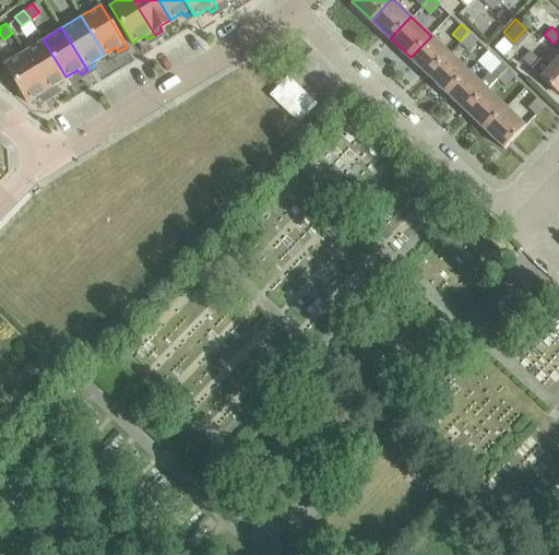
[(468,31),(460,40),(467,48),(477,38),(468,31)]
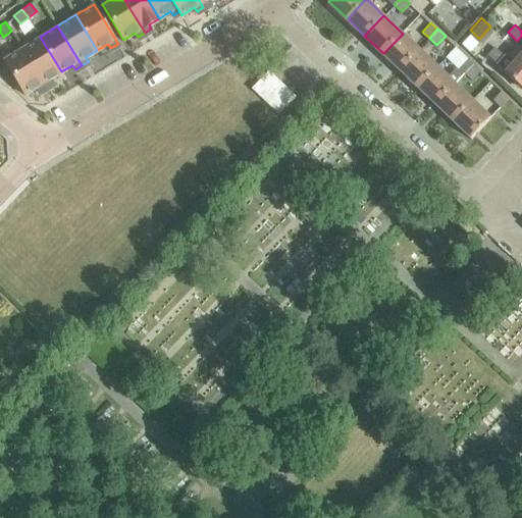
[(383,53),(401,70),(421,51),(403,34),(383,53)]
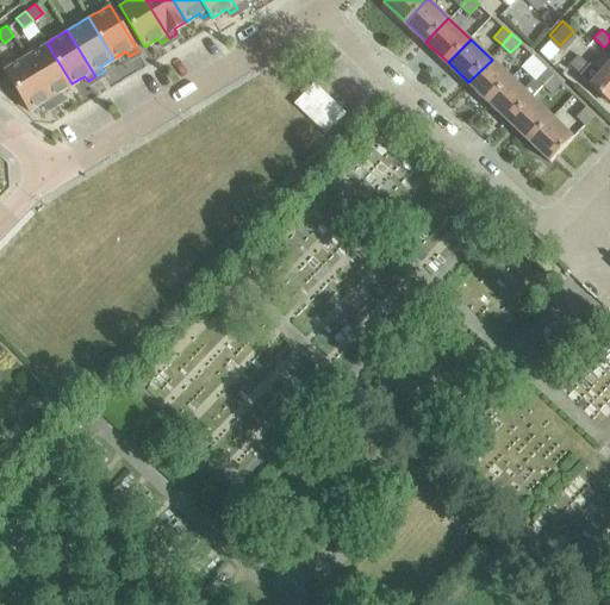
[(551,39),(540,50),(549,58),(559,48),(551,39)]
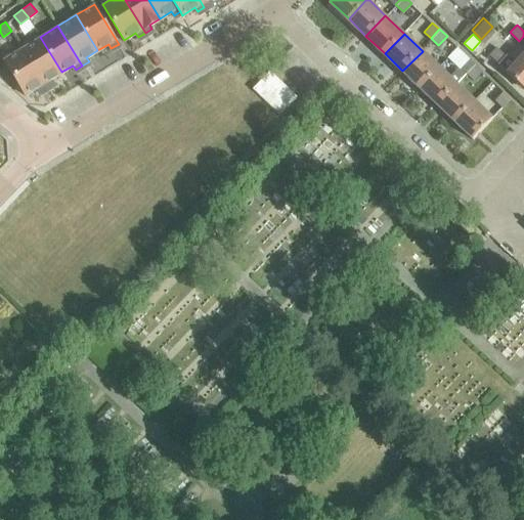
[(22,47),(46,87),(53,83),(50,79),(61,72),(40,37),(22,47)]
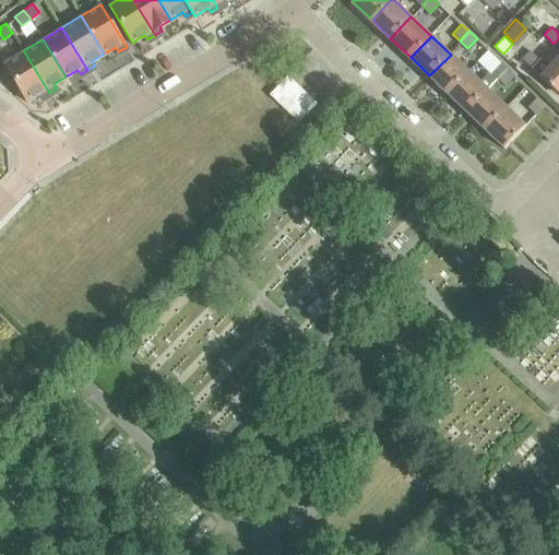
[(558,56),(549,67),(539,57),(538,58),(530,49),(521,57),(531,67),(531,68),(558,94),(558,56)]
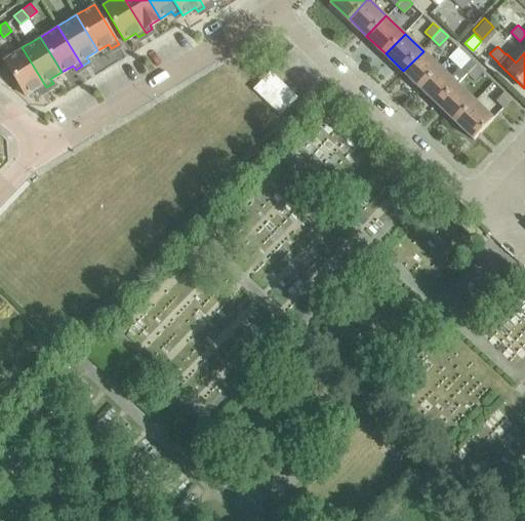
[(46,87),(22,47),(3,58),(11,72),(6,75),(16,84),(18,83),(26,94),(37,87),(40,91),(46,87)]
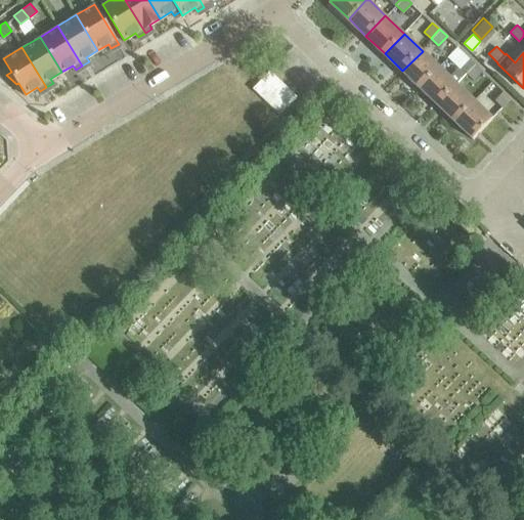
[(402,71),(420,88),(439,68),(423,51),(402,71)]
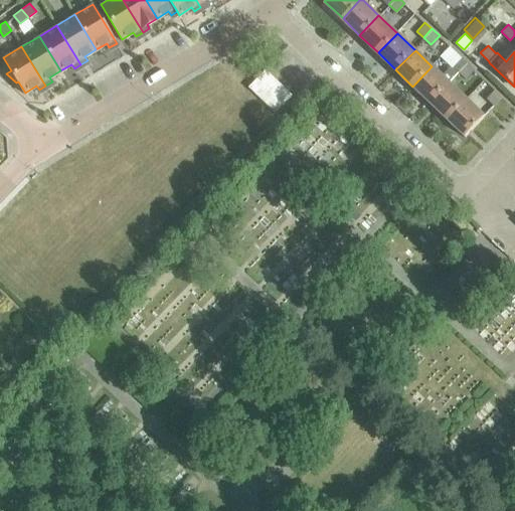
[(412,87),(430,103),(449,82),(448,80),(458,70),(460,72),(468,63),(460,54),(440,73),(432,66),(412,87)]
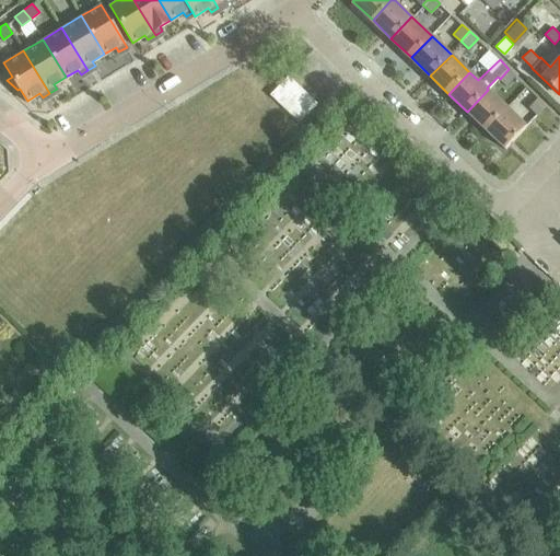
[(509,69),(500,79),(506,84),(515,76),(509,69)]
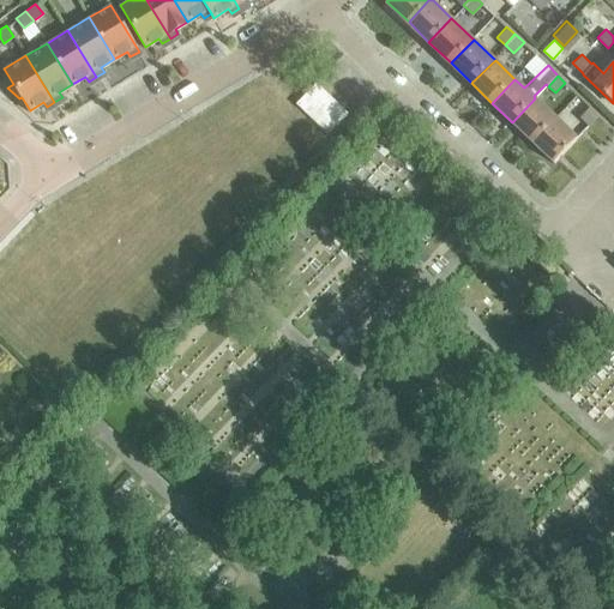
[(294,102),(305,113),(326,91),(315,80),(294,102)]
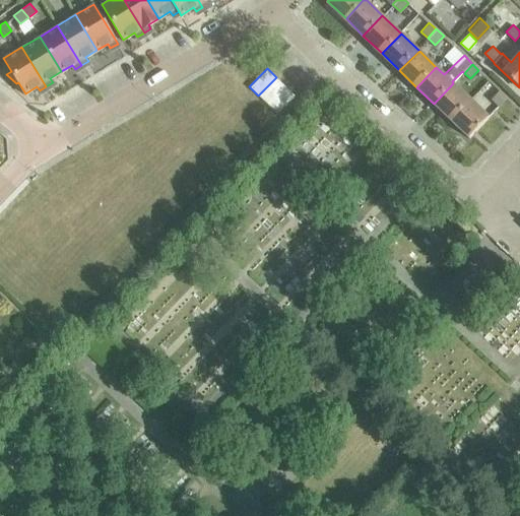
[(276,77),(258,95),(267,104),(284,85),(276,77)]
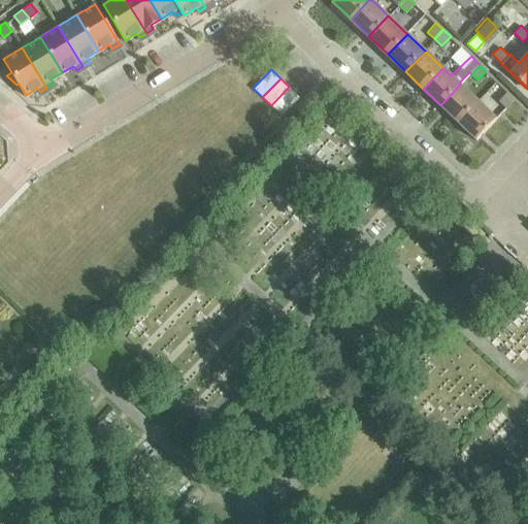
[(440,105),(459,122),(477,102),(460,85),(440,105)]
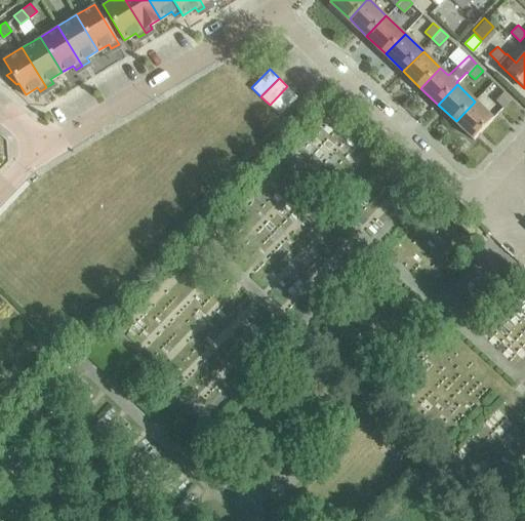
[(287,86),(270,105),(278,114),(296,95),(287,86)]
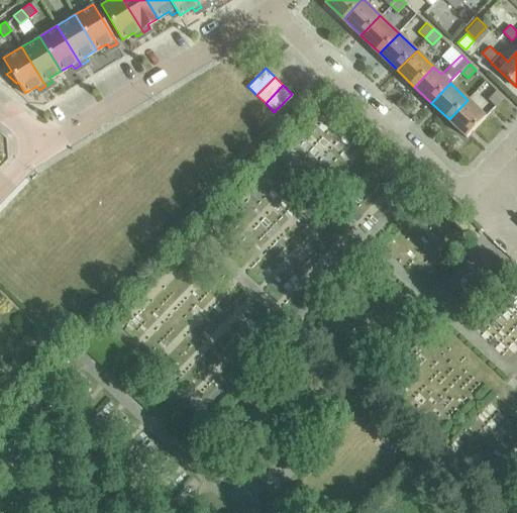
[(488,98),(496,105),(504,96),(496,89),(488,98)]
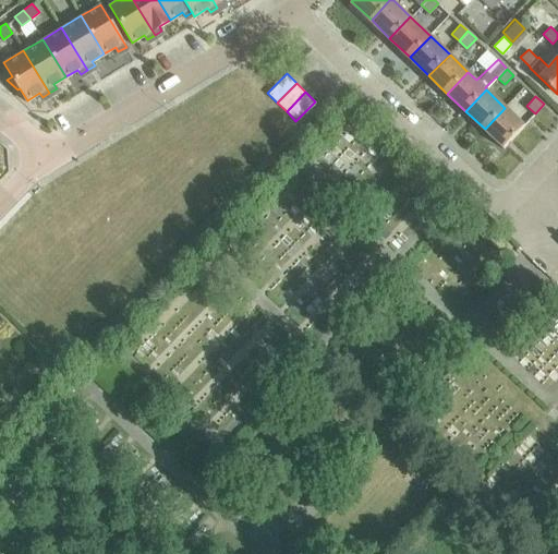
[(505,108),(485,129),(502,146),(523,124),(505,108)]
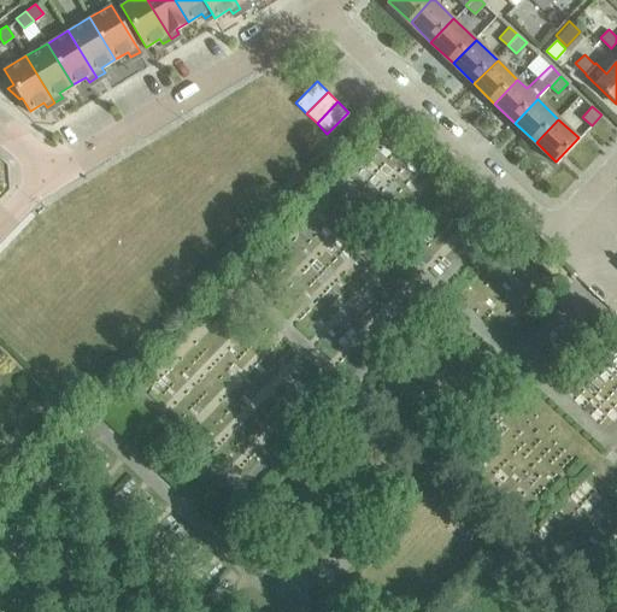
[(529,337),(529,343),(546,358),(551,358),(575,333),(576,327),(560,312),(554,312),(529,337)]
